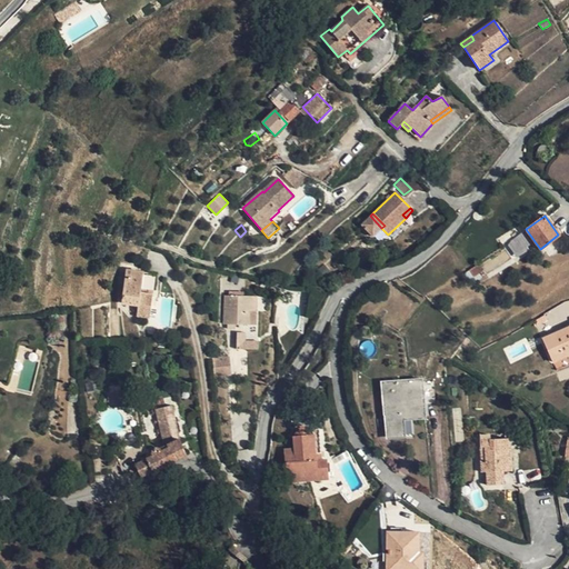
[(522,233),(507,242),(516,257),(531,248),(522,233)]
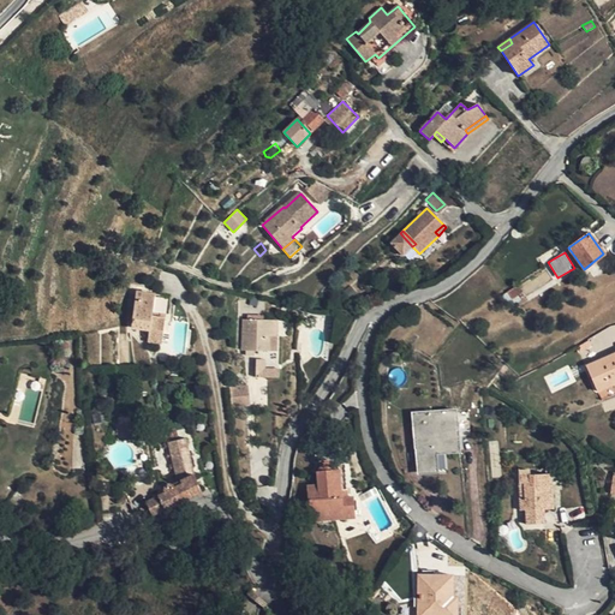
[(520,294),(515,286),(507,292),(512,299),(520,294)]
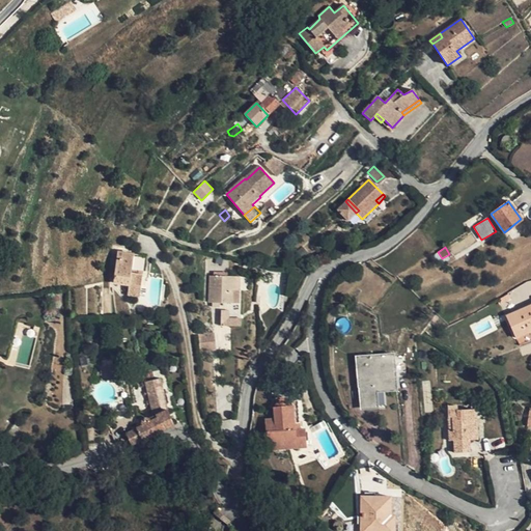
[(133,274),(135,255),(119,253),(115,283),(129,285),(128,296),(140,298),(143,275),(133,274)]
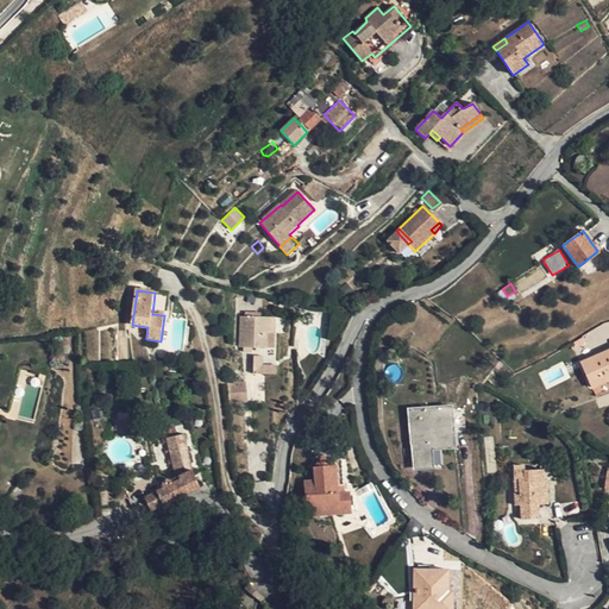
[(167,294),(155,293),(152,314),(164,315),(167,294)]
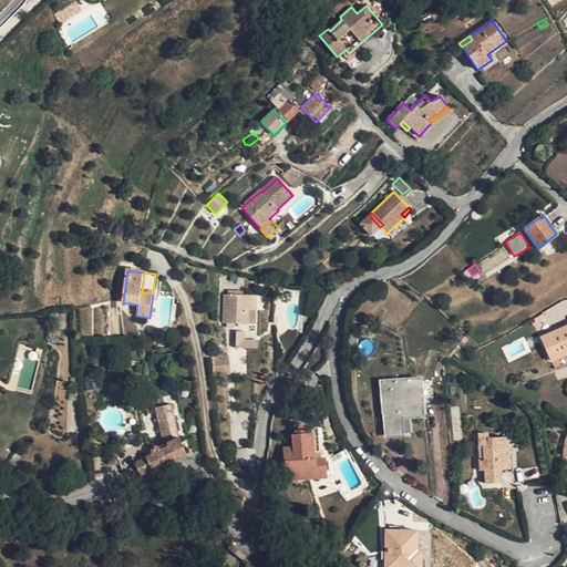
[(227,325),(236,325),(251,325),(251,311),(251,297),(225,296),(224,325),(227,325)]
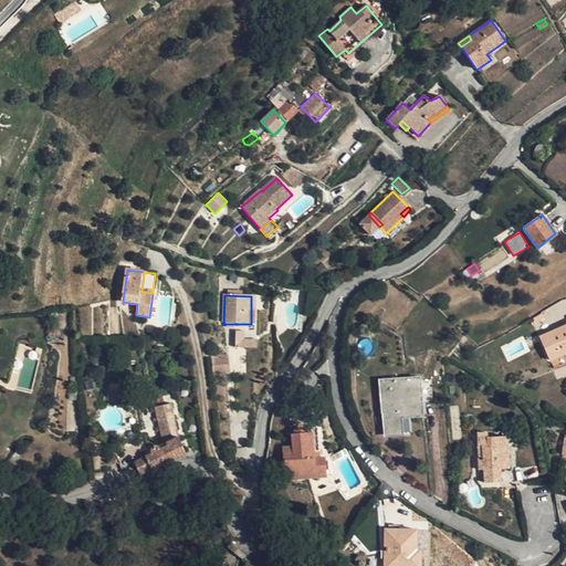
[(545,359),(565,352),(565,325),(537,336),(545,359)]
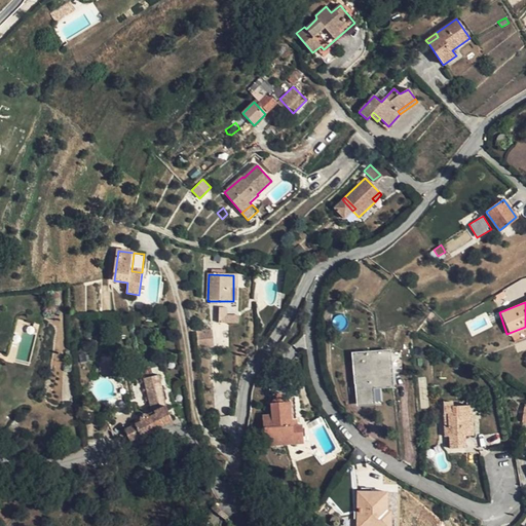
[(219,323),(238,322),(238,313),(229,314),(228,306),(218,307),(219,323)]
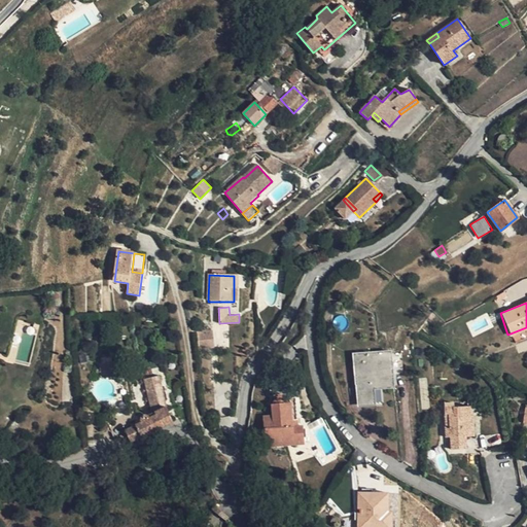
[(212,327),(197,329),(199,346),(213,344),(212,327)]
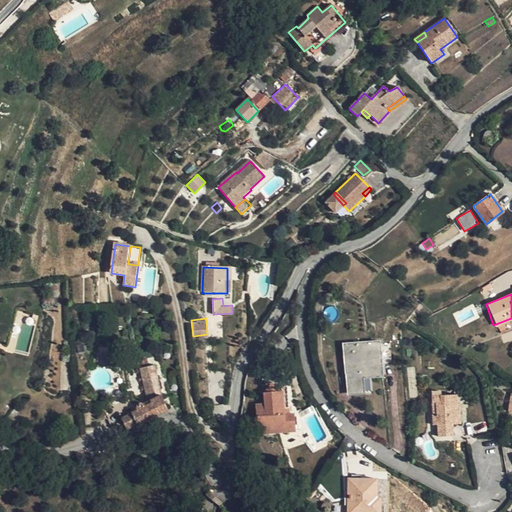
[(344,343),(348,395),(372,393),(371,377),(382,376),(379,342),(344,343)]
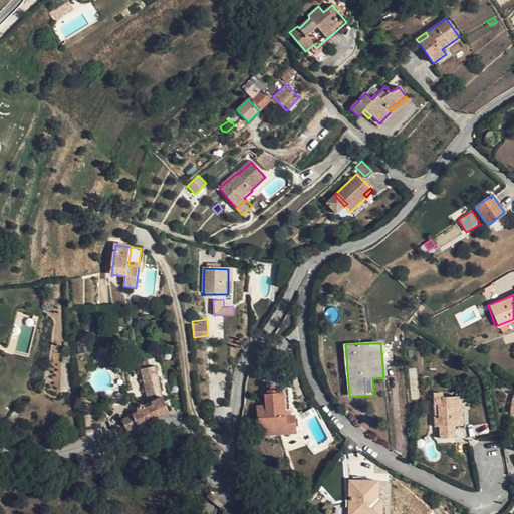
[(115,353),(97,356),(99,369),(118,366),(115,353)]
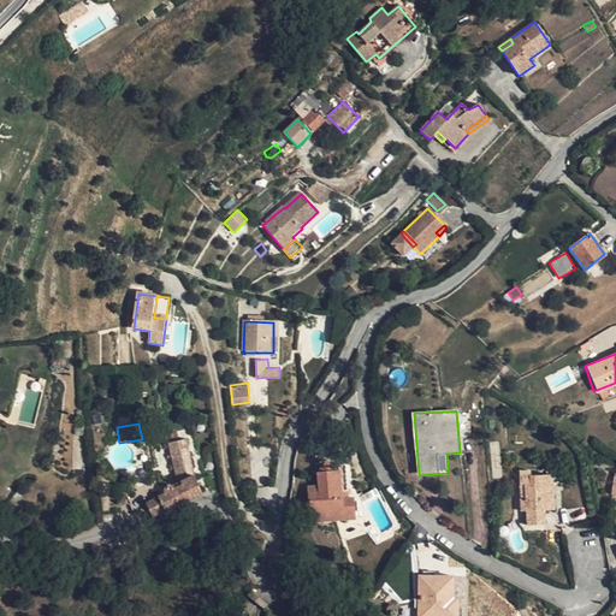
[(573,457),(570,434),(560,436),(562,458),(573,457)]
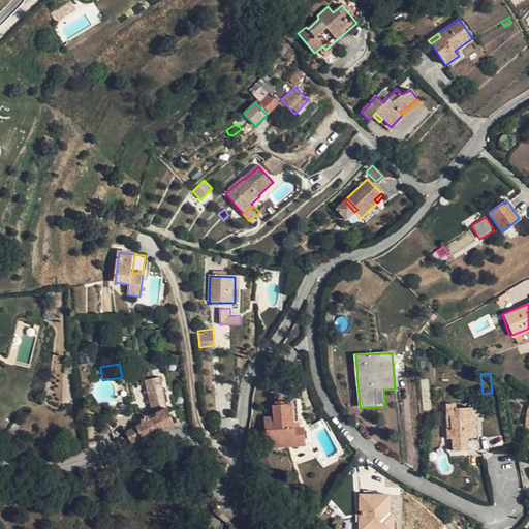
[(131,444),(175,423),(168,411),(161,378),(145,381),(154,418),(151,421),(150,418),(148,416),(146,417),(144,418),(143,421),(142,423),(143,425),(136,428),(138,432),(128,436),(131,444)]
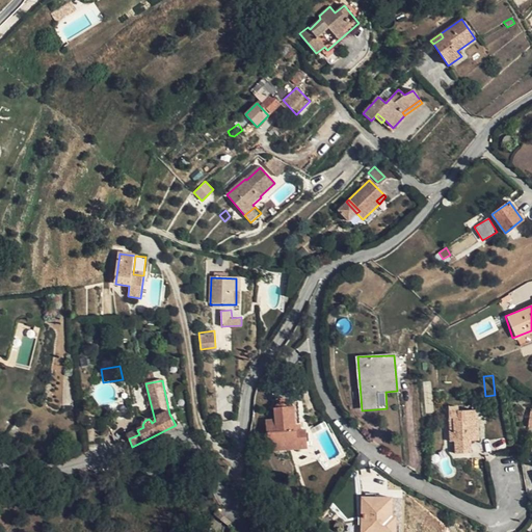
[(269,409),(274,408),(275,406),(277,404),(280,402),(284,402),(287,403),(288,405),(289,408),(293,408),(292,402),(291,401),(287,398),(284,397),(278,397),(275,399),(271,402),(270,406),(269,409)]
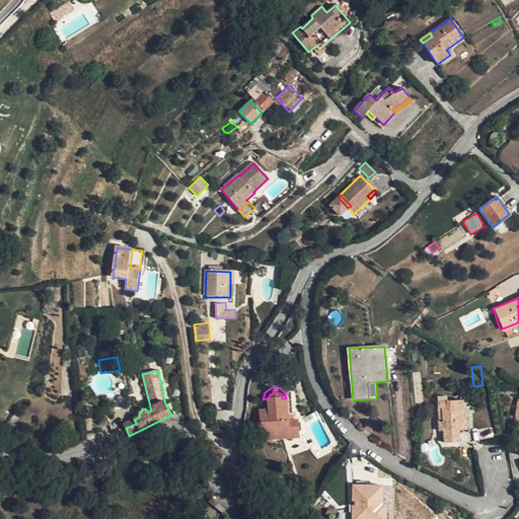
[(288,415),(286,398),(282,398),(281,395),(280,393),(277,392),(273,392),(271,394),(269,396),(268,398),(270,411),(260,412),(263,440),(299,436),(297,420),(293,421),(292,415),(288,415)]
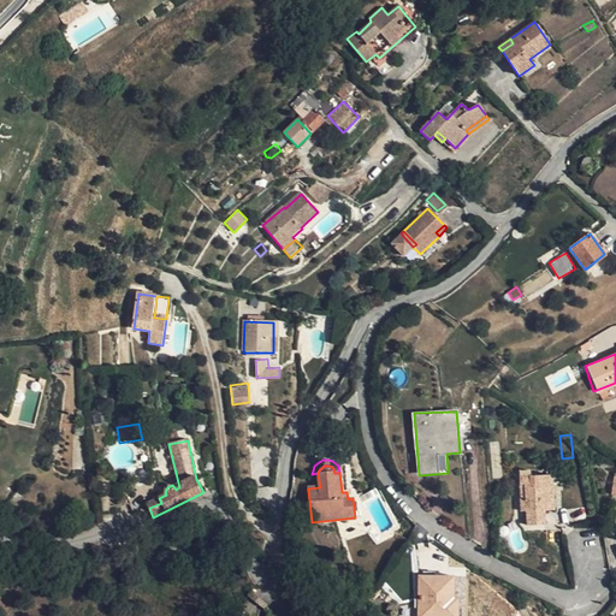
[(549,486),(551,486),(551,475),(533,475),(533,471),(520,471),(520,484),(525,484),(526,498),(520,499),(521,510),(526,510),(527,526),(546,525),(545,510),(550,510),(549,486)]
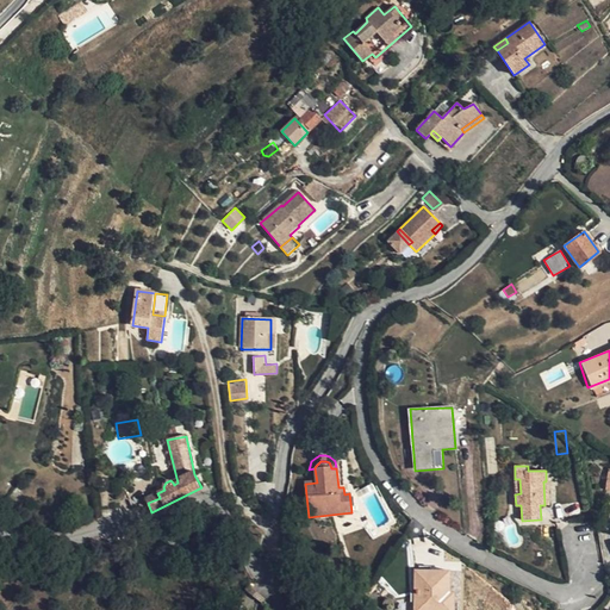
[(113,486),(98,489),(100,511),(113,510),(117,508),(113,486)]
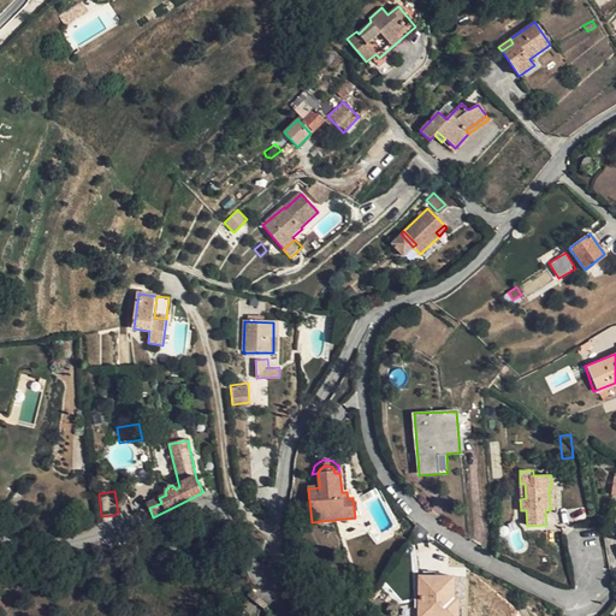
[(318,560),(315,551),(308,554),(311,563),(309,566),(311,568),(313,572),(317,572),(320,572),(323,568),(323,564),(321,562),(318,560)]
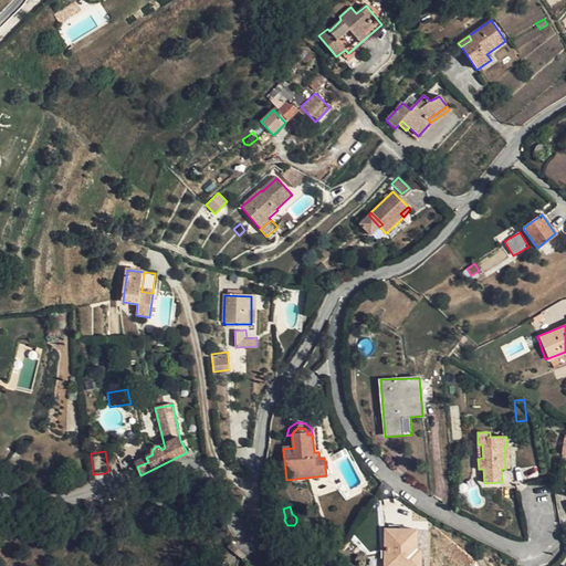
[(417,549),(417,531),(385,530),(384,565),(420,565),(420,551),(417,549)]
